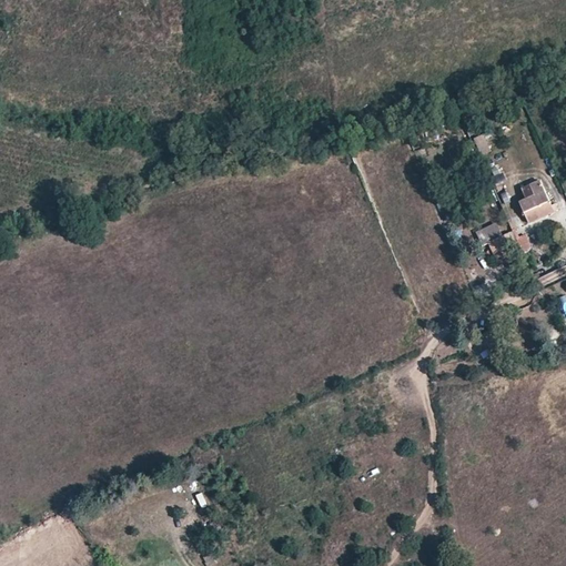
[(489,148),(482,129),(472,133),(481,151),(489,148)]
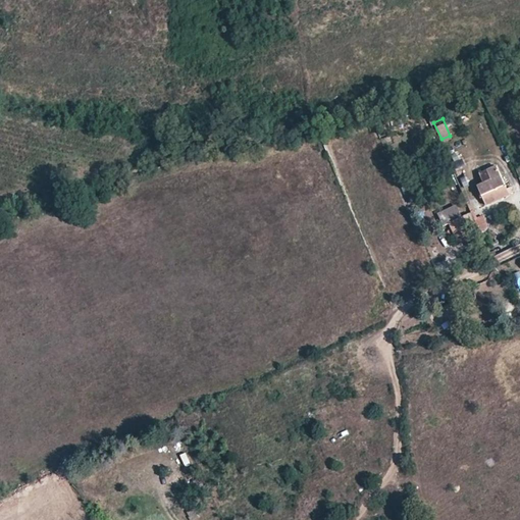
[(238,128),(247,127),(247,119),(236,120),(237,128),(238,128)]
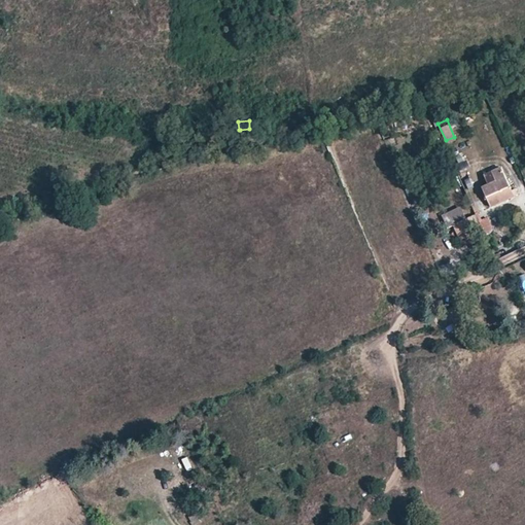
[(498,167),(490,171),(494,180),(487,183),(480,186),(489,207),(512,197),(498,167)]
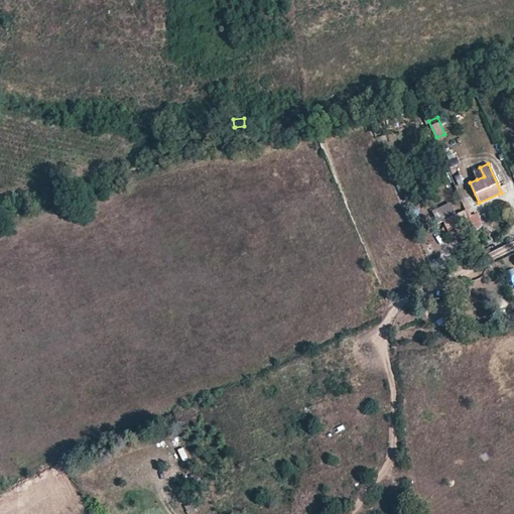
[(484,176),(480,167),(473,170),(477,179),(484,176)]
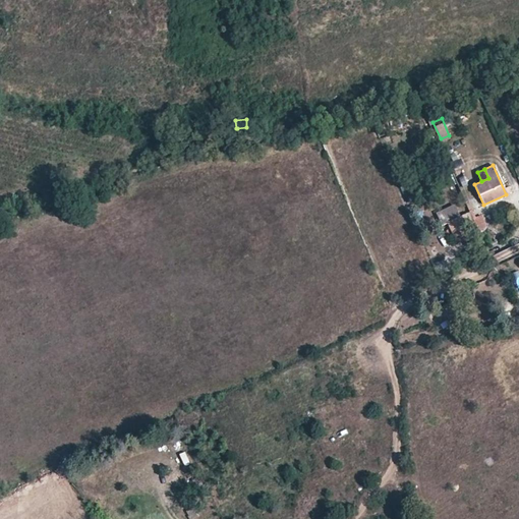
[(471,218),(474,216),(467,199),(464,202),(468,211),(471,218)]
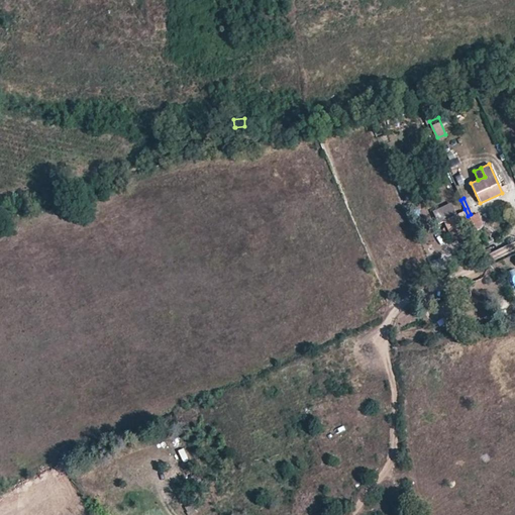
[(442,219),(455,213),(450,202),(431,211),(436,222),(442,219)]
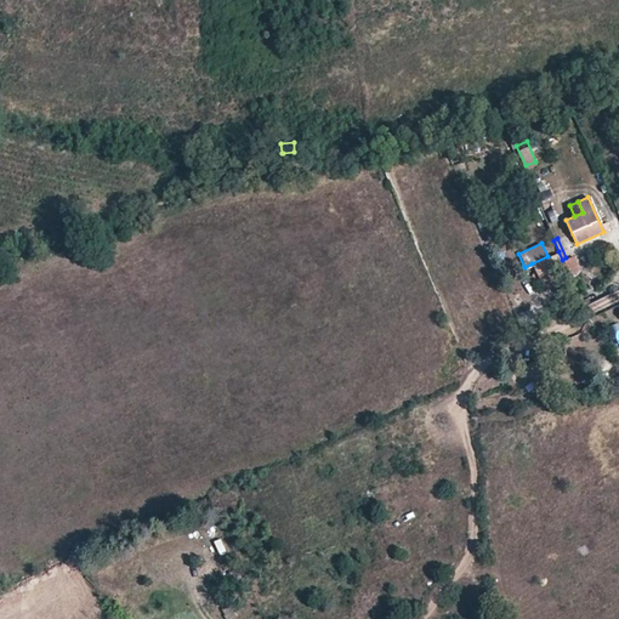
[(555,267),(564,263),(562,260),(558,251),(547,256),(532,263),(538,276),(555,267)]
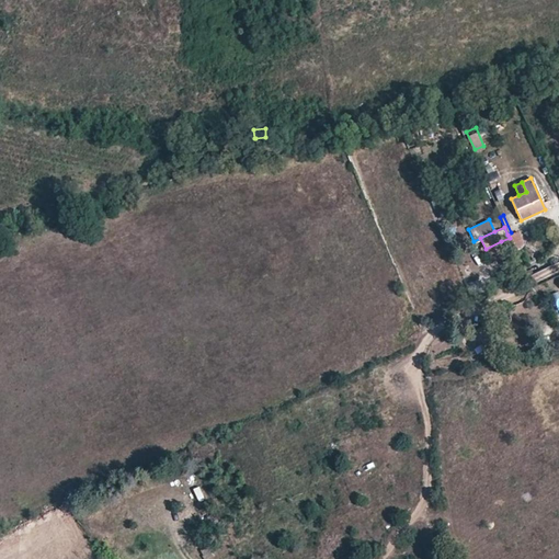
[(511,232),(508,235),(510,238),(513,247),(522,242),(516,230),(511,232)]
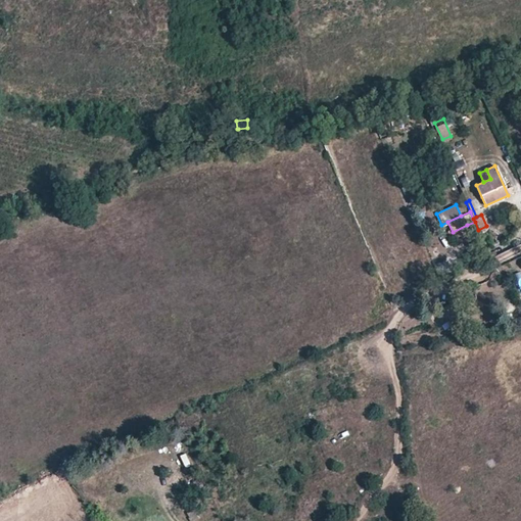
[(472,235),(467,225),(453,232),(458,242),(472,235)]
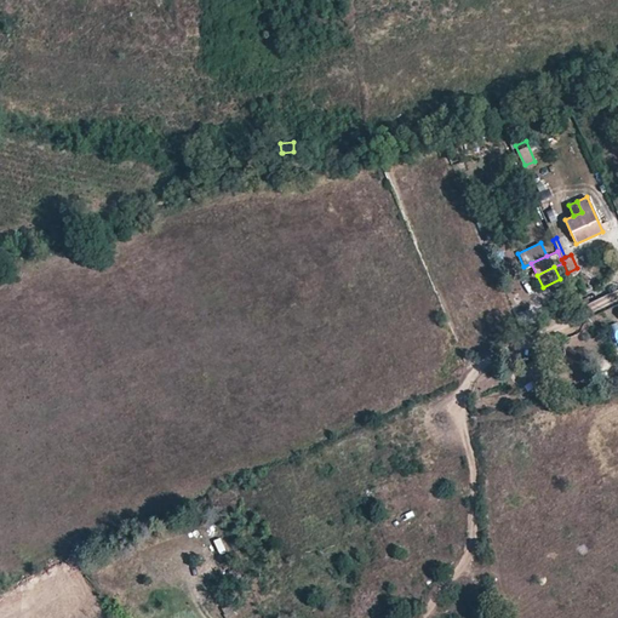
[(537,358),(527,364),(534,376),(544,371),(537,358)]
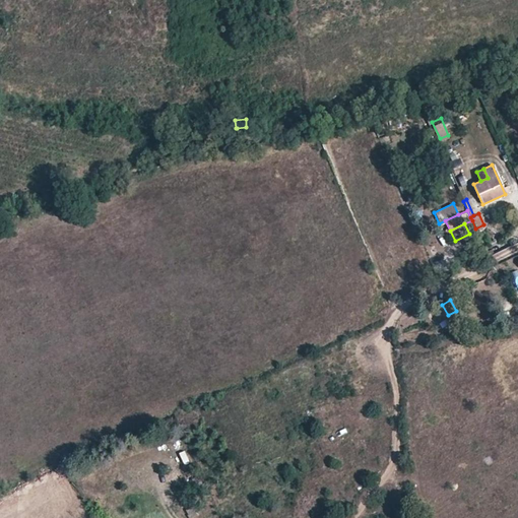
[(445,316),(439,306),(430,311),(436,321),(445,316)]
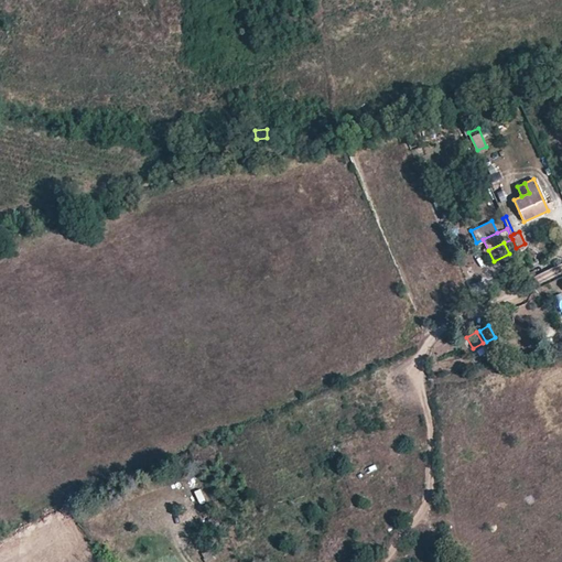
[(218,525),(213,515),(205,518),(211,529),(218,525)]
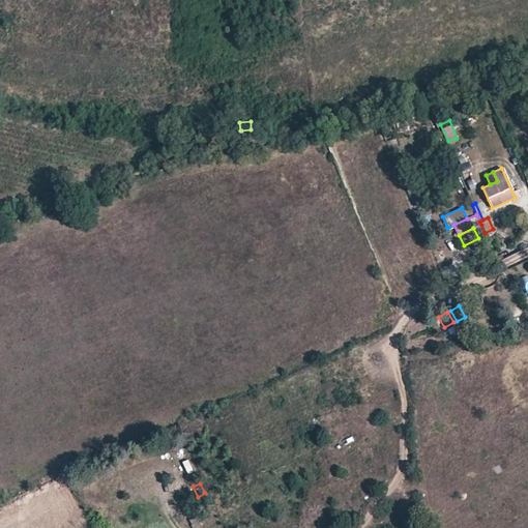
[(199,523),(195,515),(187,519),(193,527),(199,523)]
